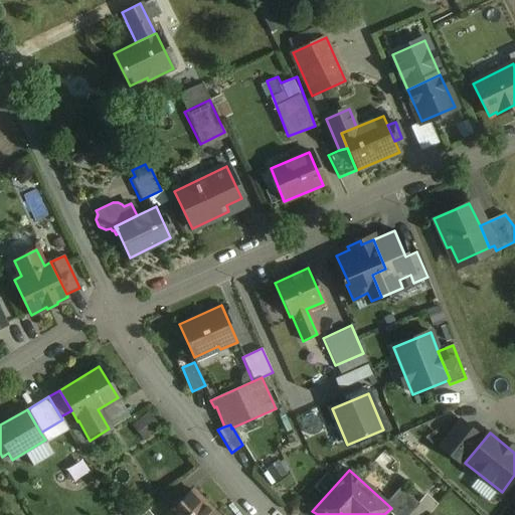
[(407,514),(418,504),(399,487),(392,494),(401,502),(390,514),(391,514),(407,514)]
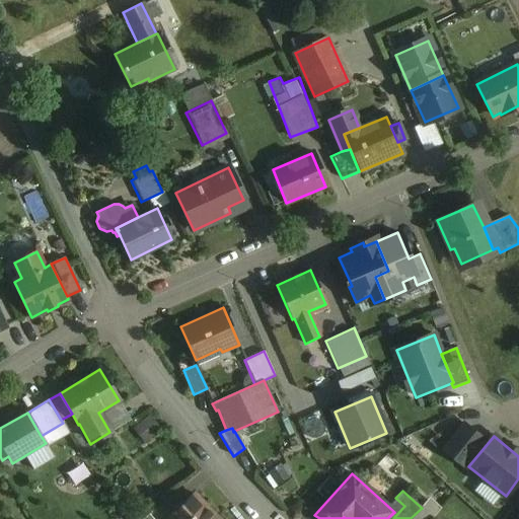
[(214,518),(216,518),(194,495),(168,518),(214,518)]
